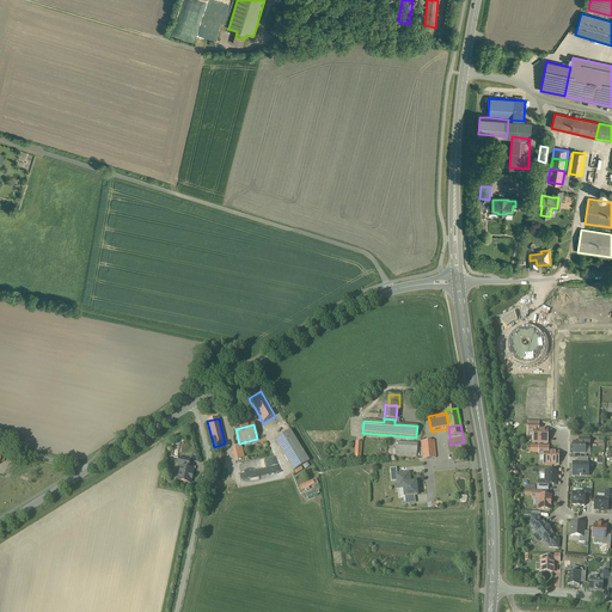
[(310,461),(291,432),(275,441),(294,471),(310,461)]
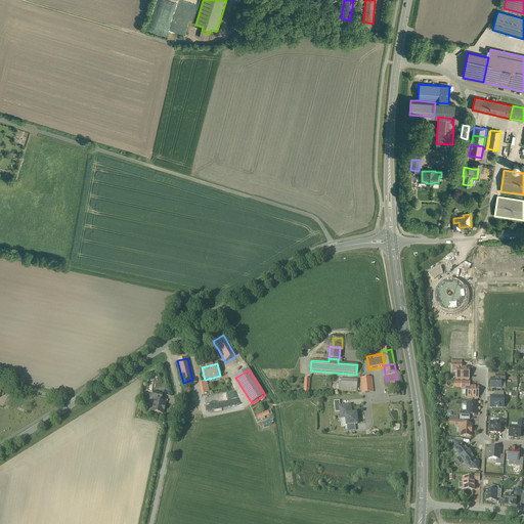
[(461,369),(456,369),(456,372),(456,380),(468,380),(469,369),(461,369)]
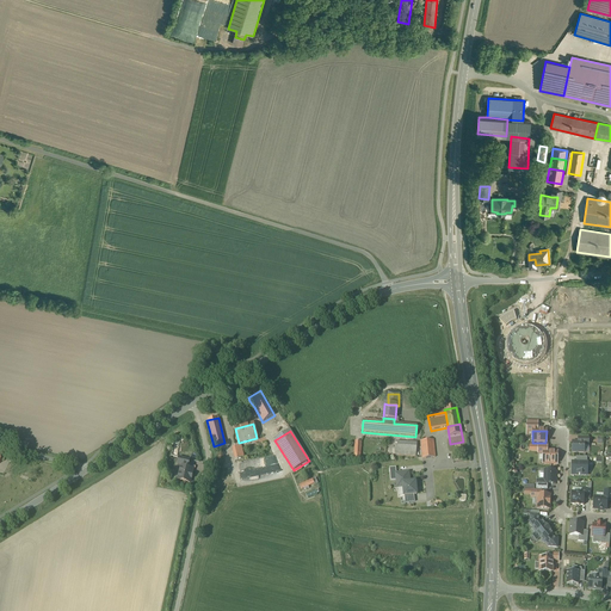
[(420,442),(423,458),(436,457),(433,440),(420,442)]
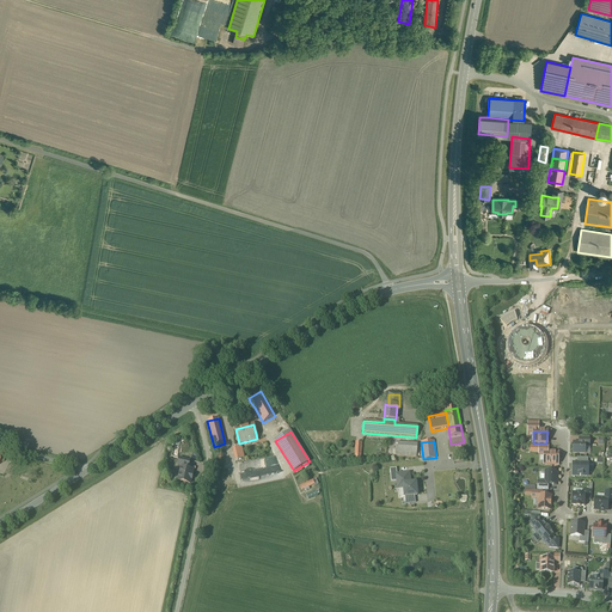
[(417,446),(397,444),(396,456),(416,458),(417,446)]
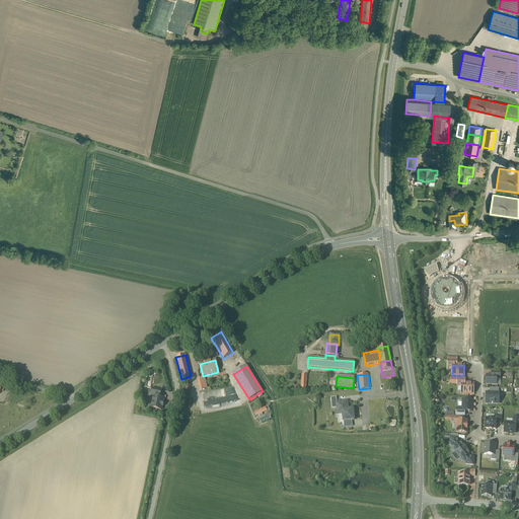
[(491,376),(487,376),(486,385),(496,385),(496,379),(496,376),(491,376)]
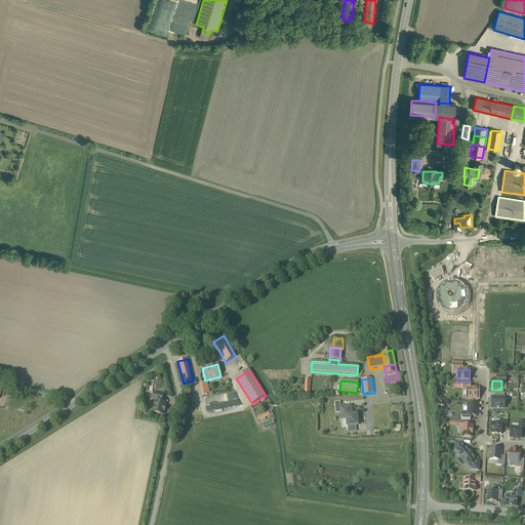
[(470,389),(467,389),(467,391),(467,399),(478,399),(479,389),(470,389)]
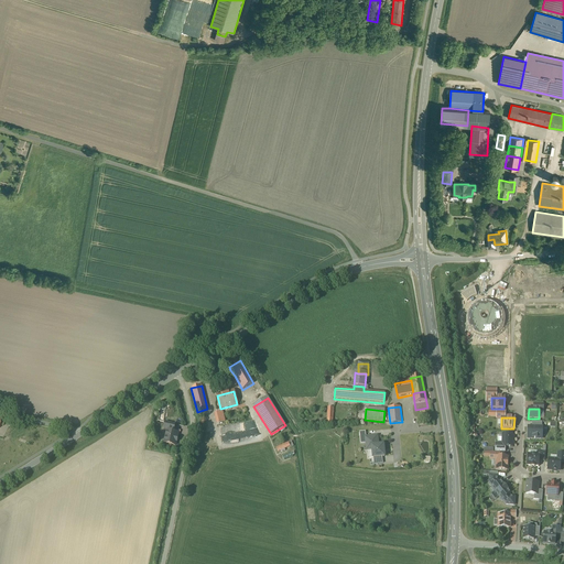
[(532,427),(528,427),(528,438),(542,440),(542,427),(532,427)]
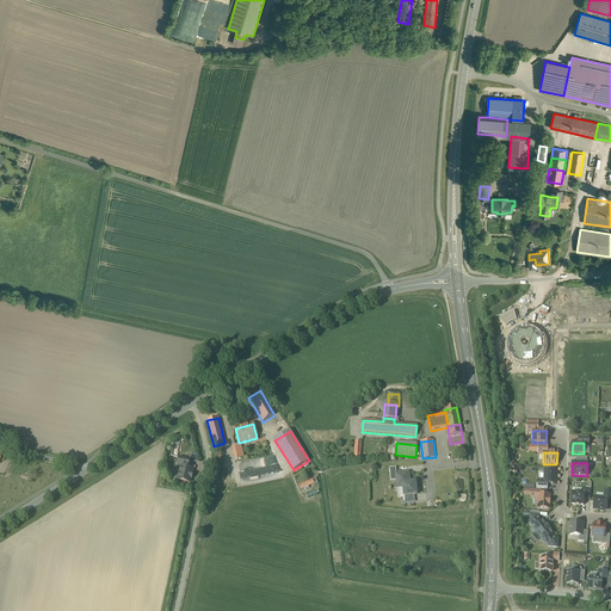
[(189,468),(181,466),(178,481),(190,483),(191,479),(192,475),(192,470),(187,469),(189,468)]
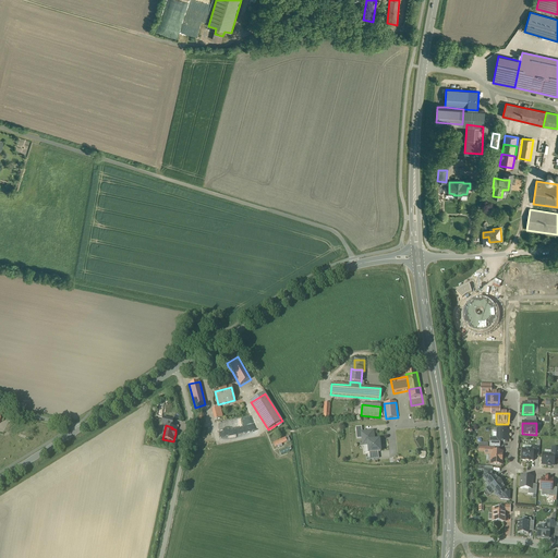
[(508,432),(497,431),(497,440),(497,443),(499,443),(508,444),(508,432)]
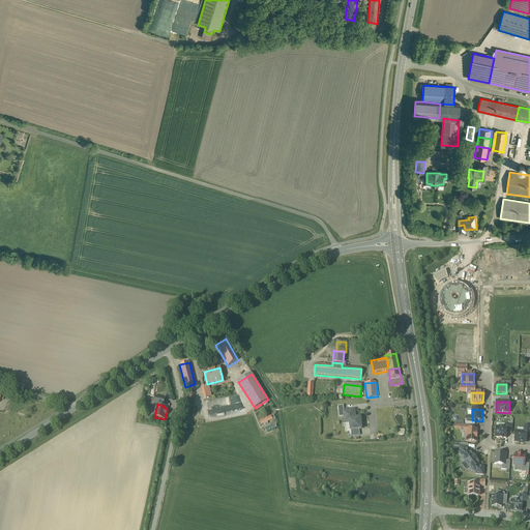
[(354,410),(343,411),(344,423),(350,423),(351,430),(361,430),(360,418),(355,418),(354,410)]
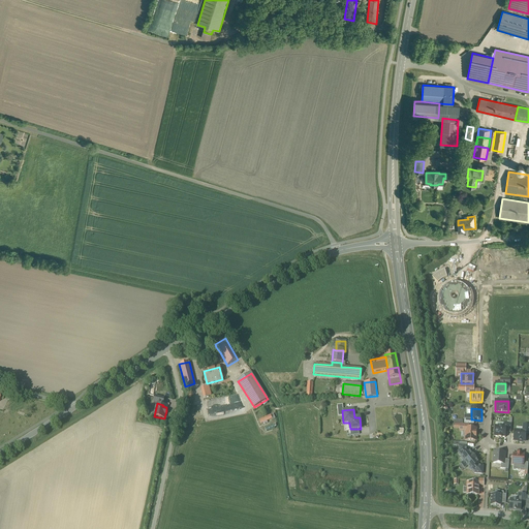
[(274,414),(258,422),(261,425),(273,421),(274,423),(265,428),(267,432),(275,428),(277,421),(274,414)]
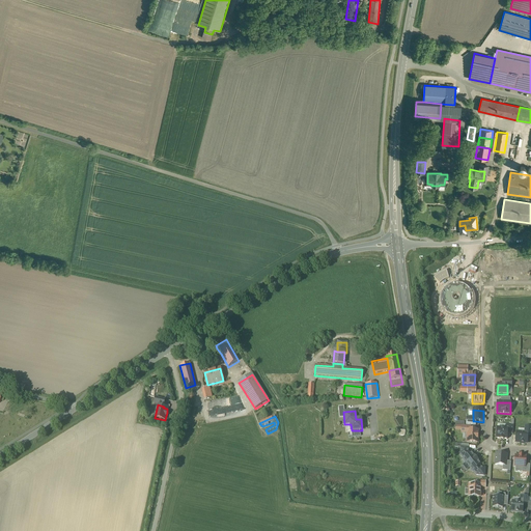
[(473,419),(467,418),(467,426),(471,426),(475,427),(475,421),(473,421),(473,419)]
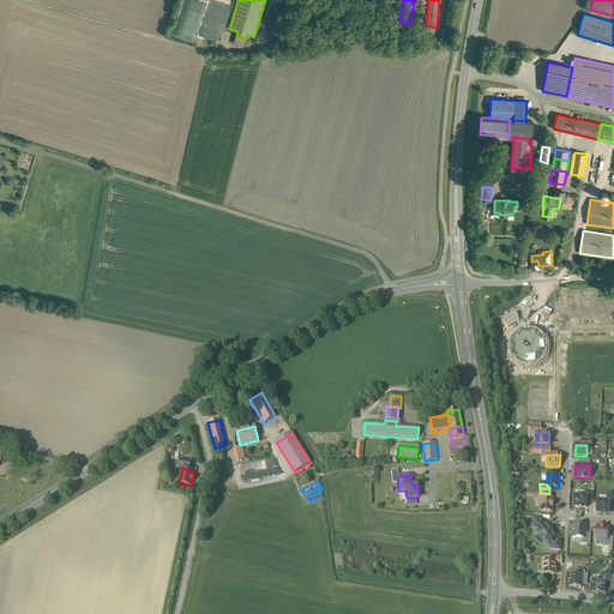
[(584,495),(575,495),(573,507),(578,507),(578,509),(582,509),(587,509),(587,503),(588,495),(584,495)]
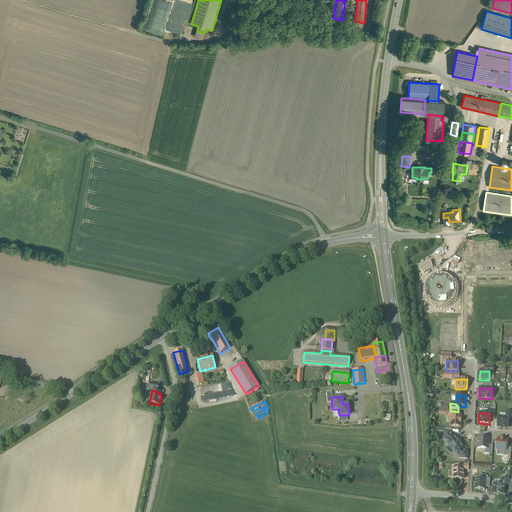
[(454,416),(451,415),(451,418),(450,427),(460,427),(461,416),(454,416)]
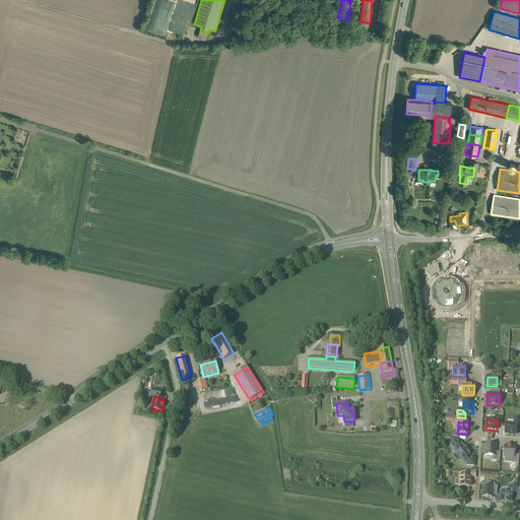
[(514,425),(506,424),(505,434),(516,435),(516,427),(517,425),(514,425)]
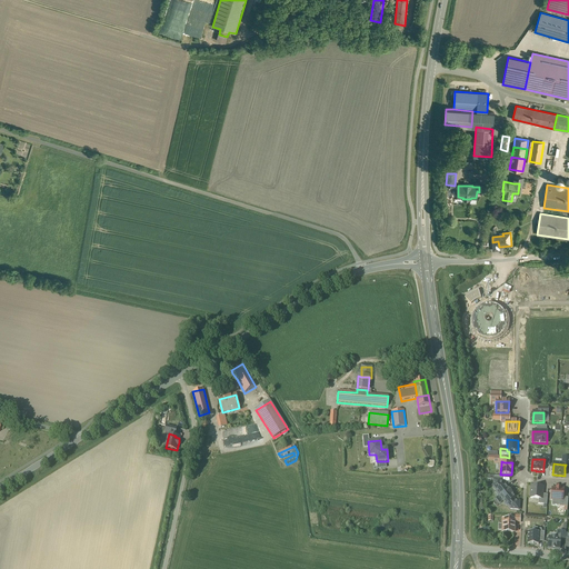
[(501,486),(493,485),(493,488),(497,492),(496,493),(506,506),(507,506),(510,510),(518,510),(519,502),(515,502),(513,500),(515,499),(511,495),(512,495),(508,490),(505,486),(502,487),(501,486)]
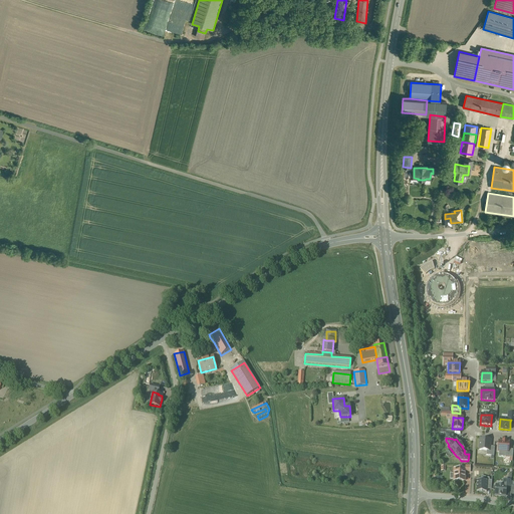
[(490,441),(480,440),(479,451),(487,451),(490,451),(490,447),(490,441)]
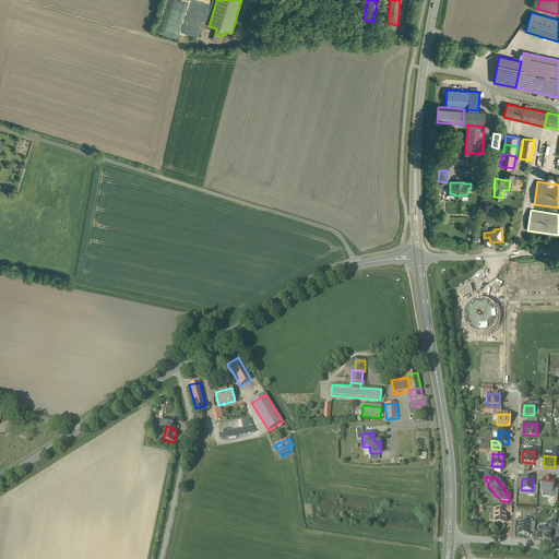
[(547,482),(543,480),(542,491),(550,491),(552,492),(552,489),(554,482),(551,482),(551,480),(547,480),(547,482)]
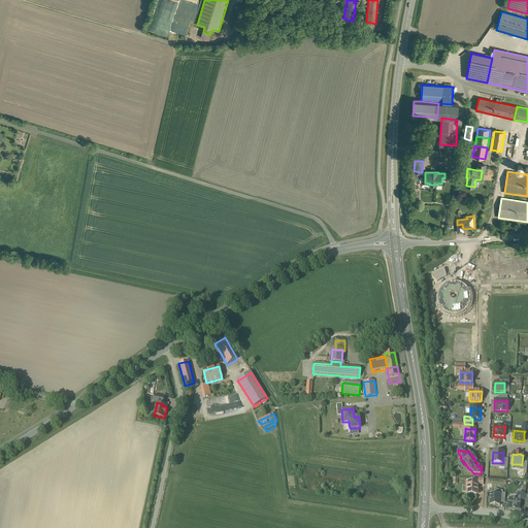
[(507,460),(503,459),(503,463),(500,463),(499,468),(507,469),(507,460)]
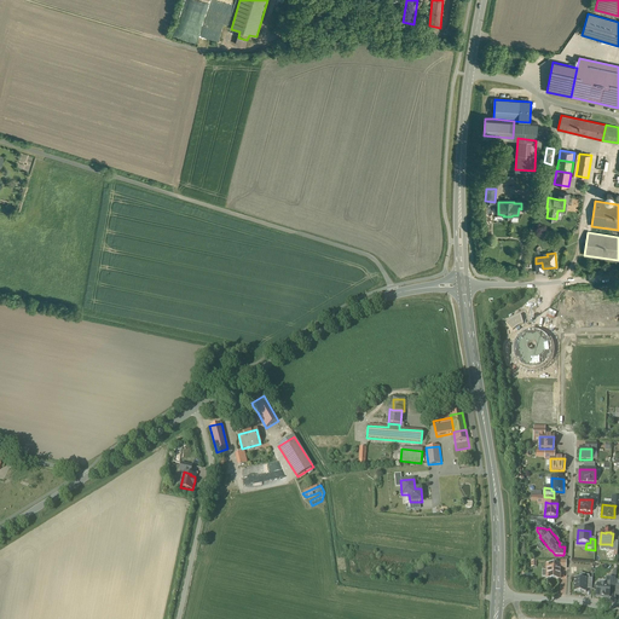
[(555,566),(547,565),(547,579),(560,580),(560,568),(560,566),(555,566)]
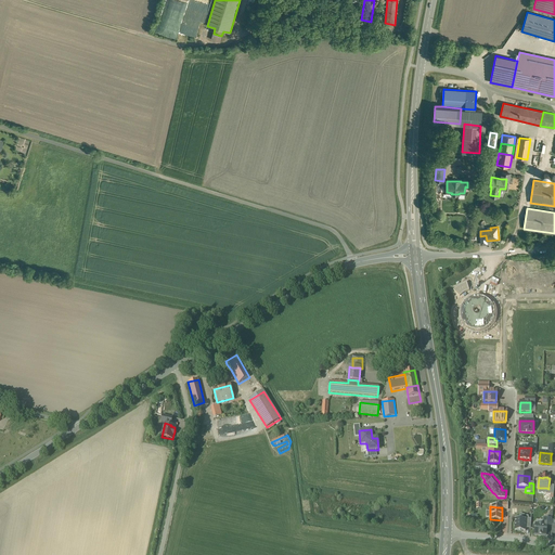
[(525,520),(515,519),(514,531),(525,532),(526,529),(526,520),(525,520)]
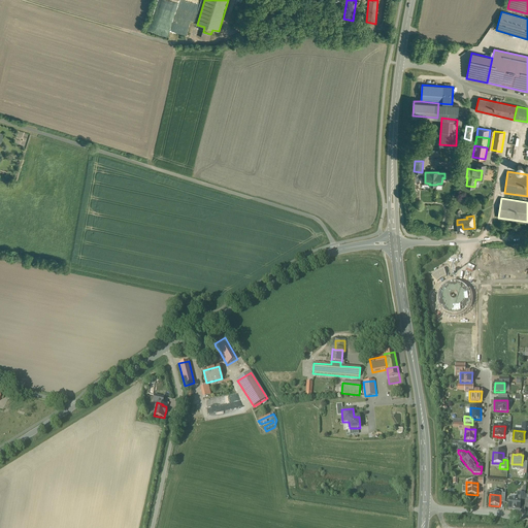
[(525,494),(517,494),(517,500),(520,500),(520,502),(524,502),(525,500),(525,494)]
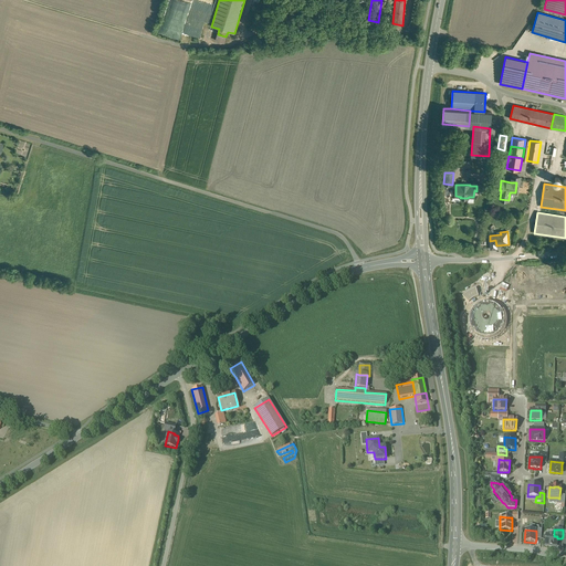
[(554,536),(546,535),(545,546),(556,546),(557,538),(557,536),(554,536)]
